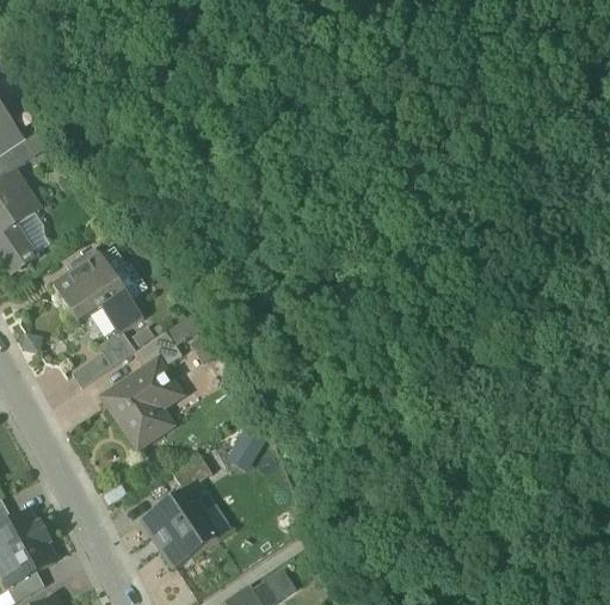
[(0,100),(0,124),(11,117),(0,100)]
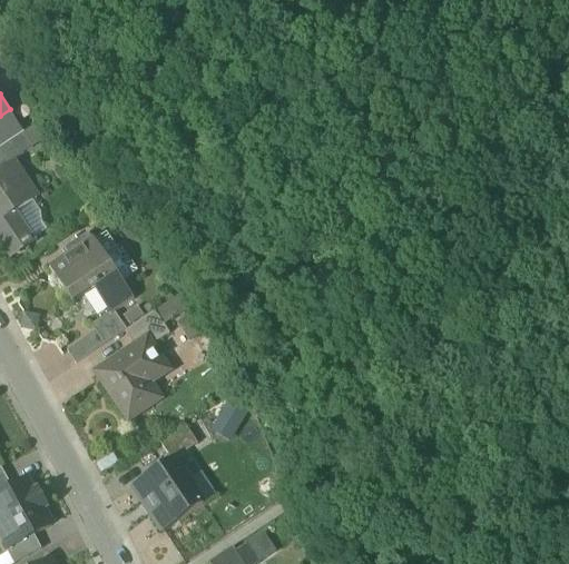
[(10,109),(0,116),(0,146),(25,130),(10,109)]
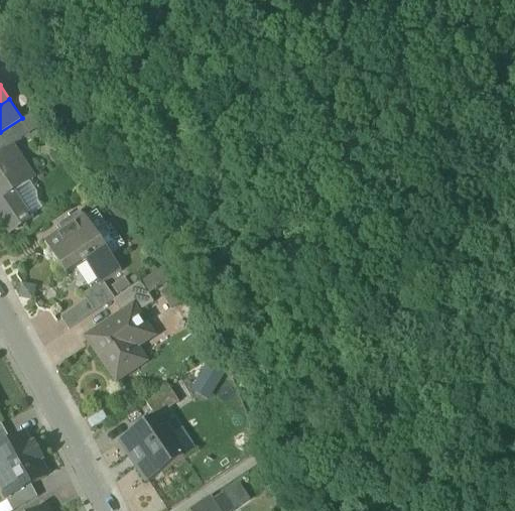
[(0,132),(0,150),(30,131),(22,118),(0,132)]
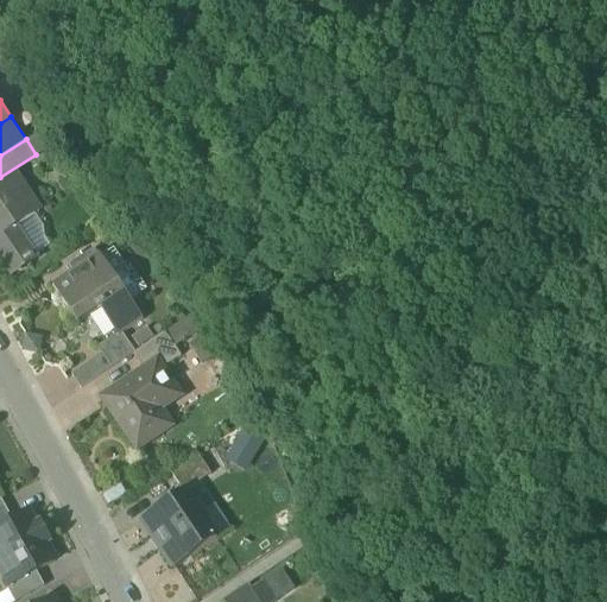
[(17,173),(0,184),(0,248),(14,270),(27,260),(27,261),(36,255),(13,221),(37,206),(39,210),(40,209),(17,173)]
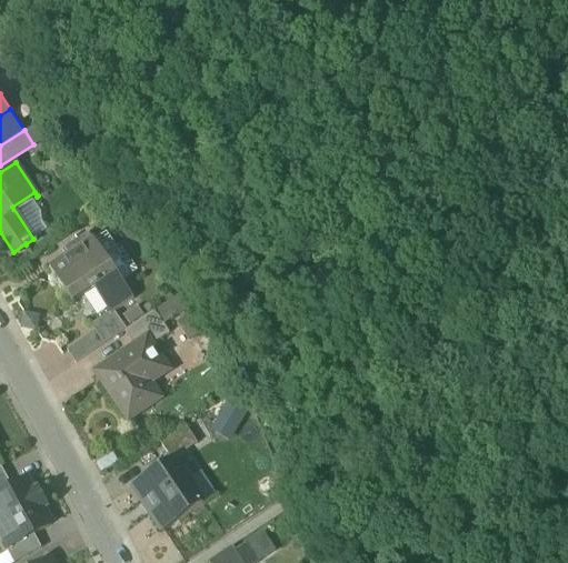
[(83,242),(50,263),(75,300),(77,299),(73,294),(90,283),(93,288),(99,283),(115,307),(110,310),(112,312),(116,309),(136,295),(123,278),(109,255),(95,234),(93,235),(83,242)]
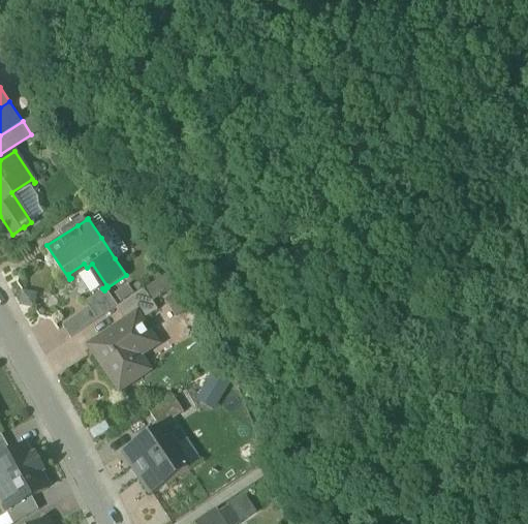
[(115,228),(101,238),(115,258),(128,249),(115,228)]
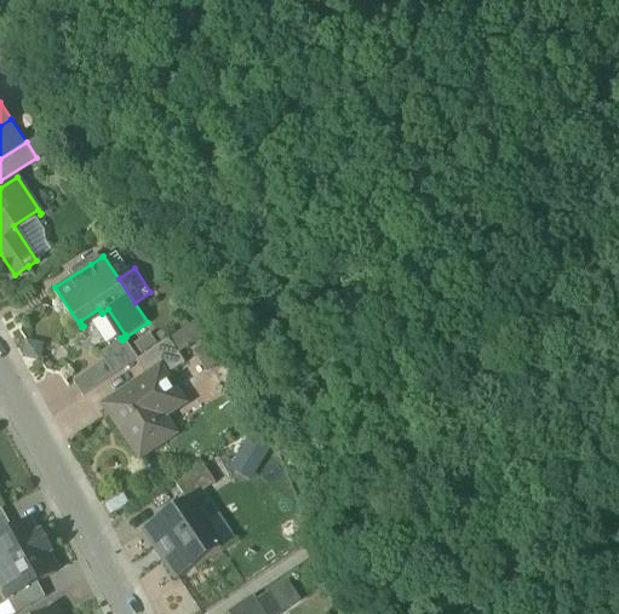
[(139,356),(138,357),(149,374),(161,366),(166,373),(187,360),(170,336),(139,356)]
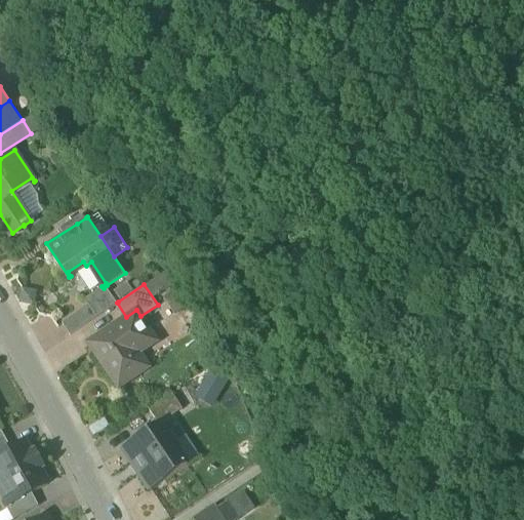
[(102,286),(85,297),(89,303),(90,303),(98,315),(117,303),(118,302),(107,285),(104,288),(102,286)]
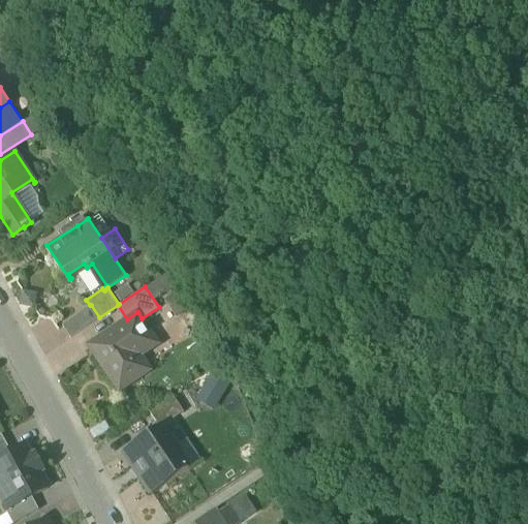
[(90,305),(63,324),(71,336),(99,317),(91,305),(90,305)]
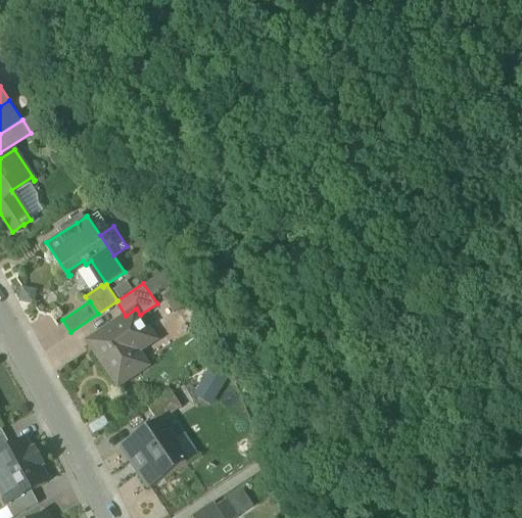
[(126,316),(91,339),(120,382),(141,368),(131,354),(155,337),(140,315),(136,310),(126,316)]
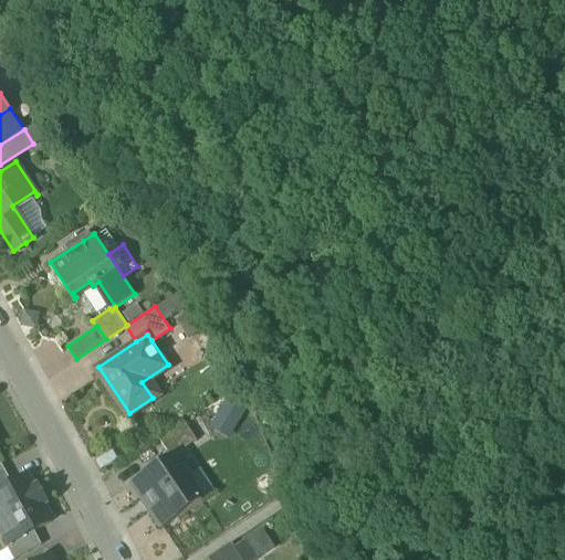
[(185,419),(159,435),(169,450),(195,433),(185,419)]
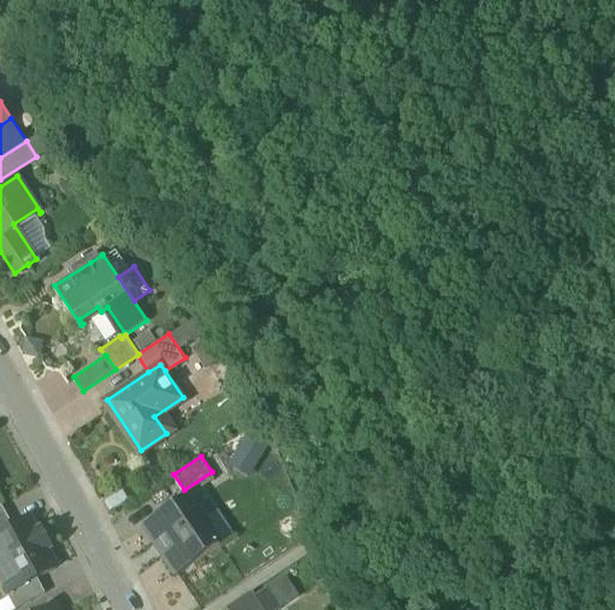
[(189,495),(146,523),(147,526),(148,523),(166,550),(164,552),(177,572),(222,543),(219,540),(214,544),(199,521),(203,517),(189,495)]
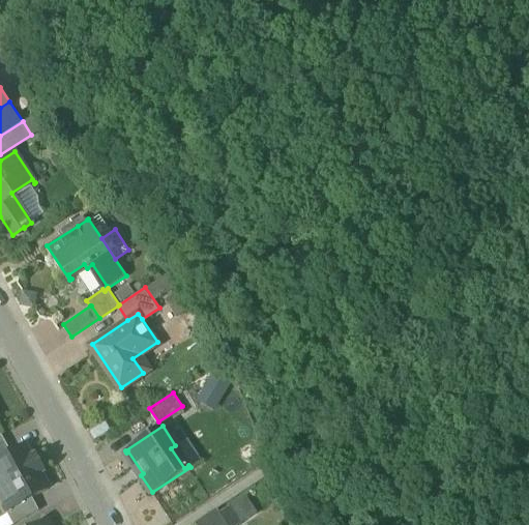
[(2,433),(0,434),(0,458),(12,451),(2,433)]
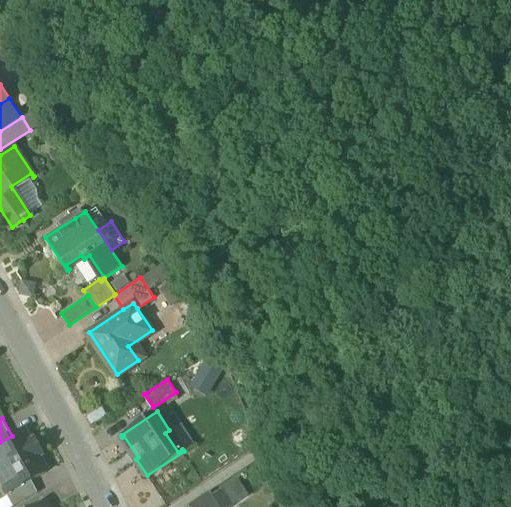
[(12,436),(0,442),(0,479),(7,492),(47,470),(39,454),(42,452),(34,438),(31,440),(25,429),(12,436)]
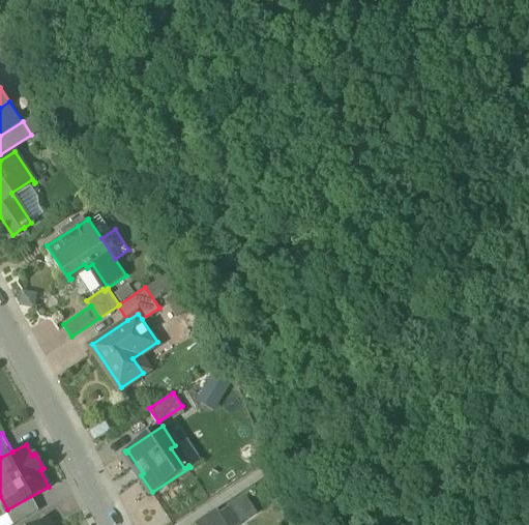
[(230,524),(217,506),(195,521),(197,524),(230,524)]
